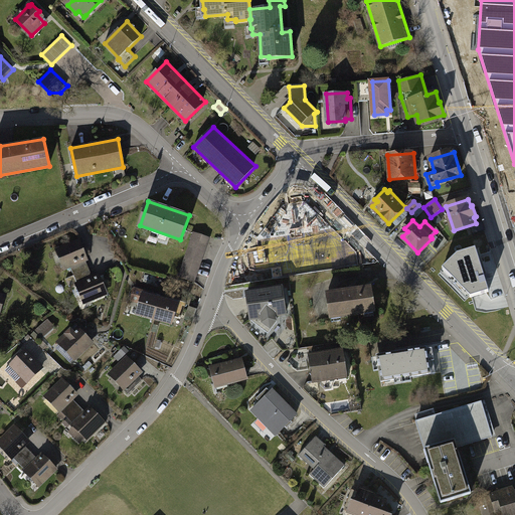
[(210,238),(193,232),(181,268),(198,274),(210,238)]
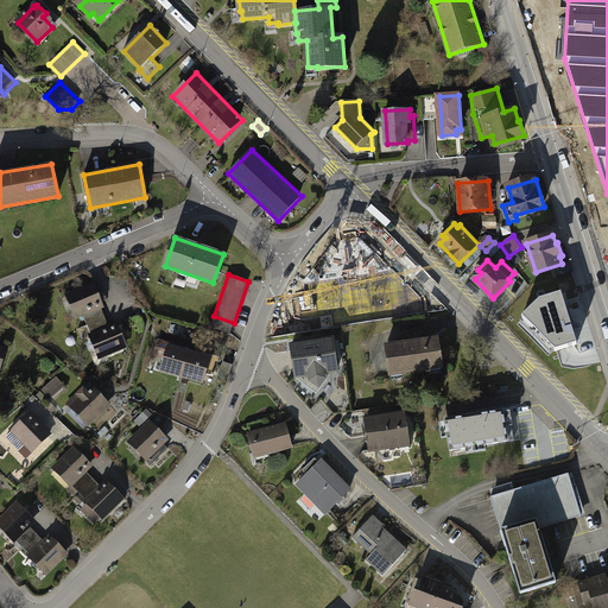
[(322,316),(377,310),(372,274),(318,280),(322,316)]
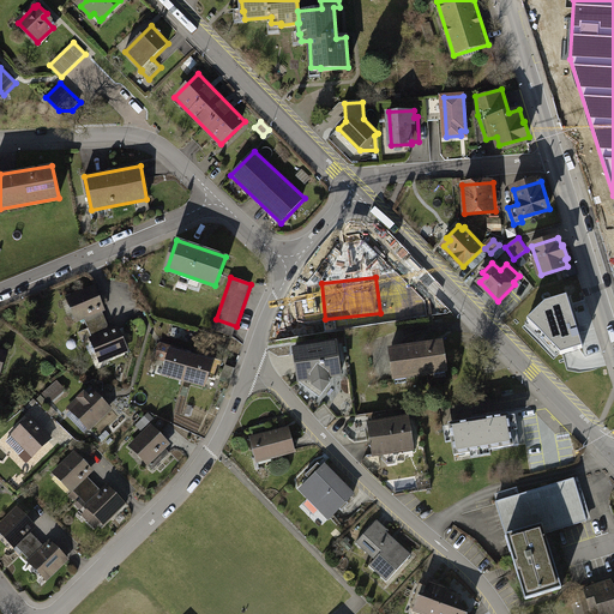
[(95,284),(67,296),(79,321),(85,319),(92,336),(109,329),(102,312),(106,311),(95,284)]
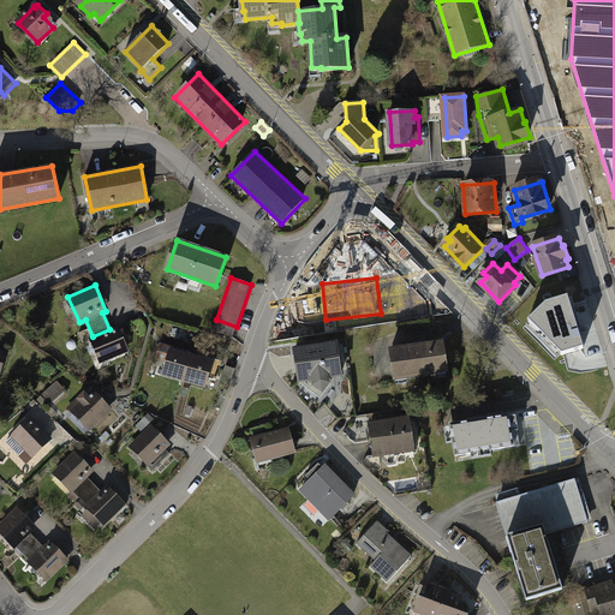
[(545,305),(527,322),(561,356),(584,350),(568,299),(545,305)]
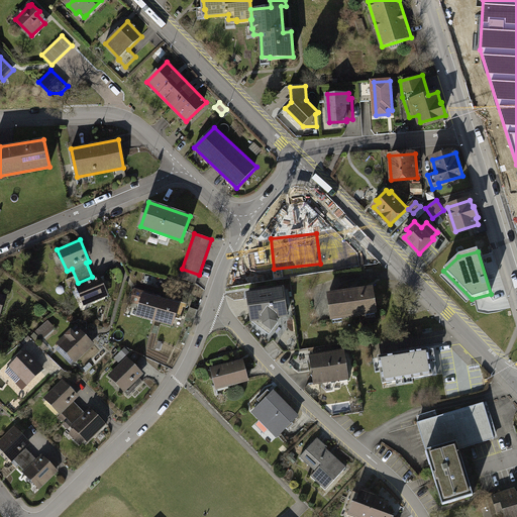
[(199,275),(182,269),(179,278),(195,284),(199,275)]
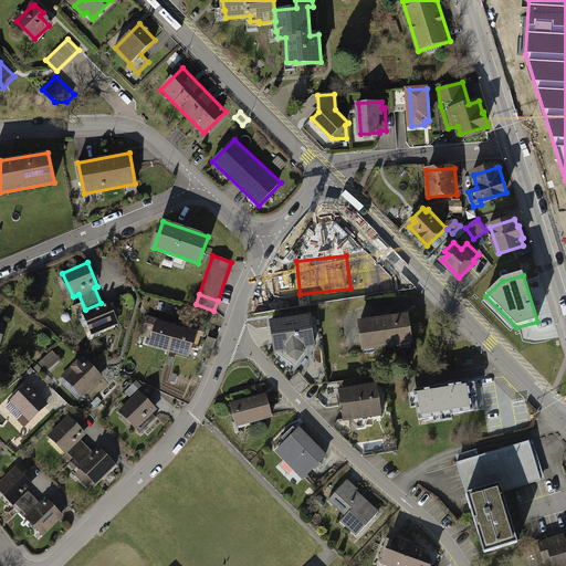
[(108,301),(82,312),(92,334),(118,323),(108,301)]
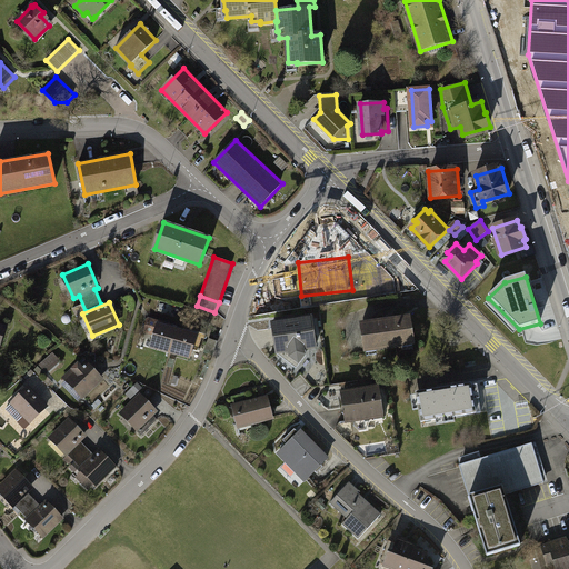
[(169,352),(177,328),(158,322),(158,320),(148,317),(145,330),(153,333),(150,347),(169,352)]
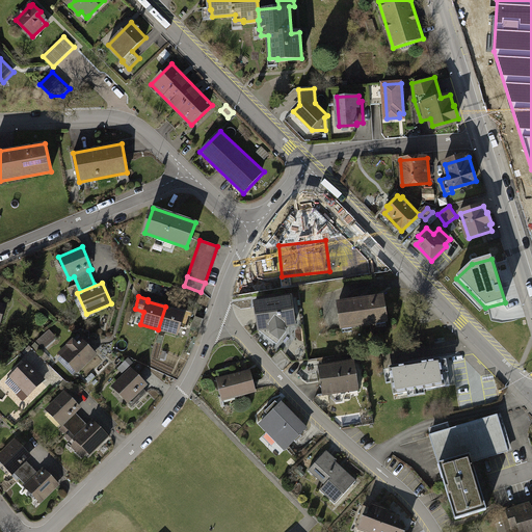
[(291,297),(256,303),(260,330),(277,344),(286,333),(285,326),(295,325),(291,297)]
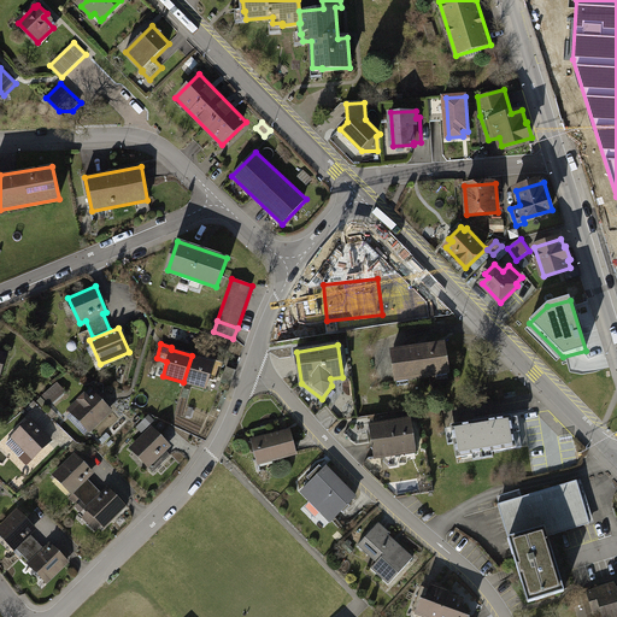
[(417,350),(393,353),(398,380),(450,372),(446,346),(425,348),(425,347),(417,348),(417,350)]
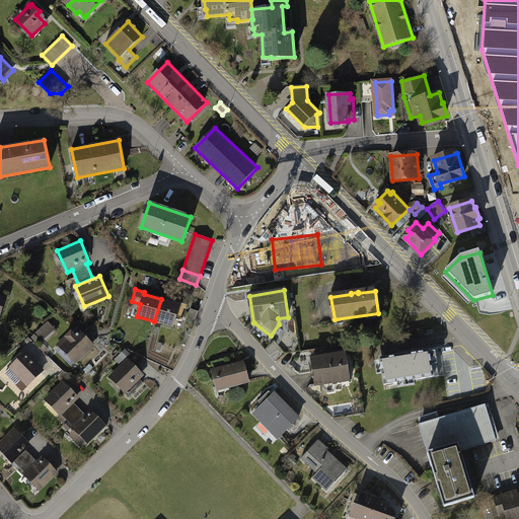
[(161,299),(154,321),(174,327),(176,319),(182,321),(189,303),(181,301),(180,304),(161,299)]
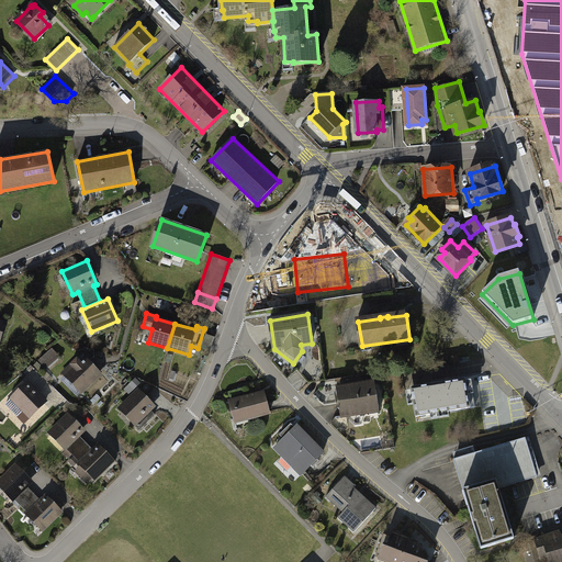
[(59,357),(52,349),(38,360),(46,369),(59,357)]
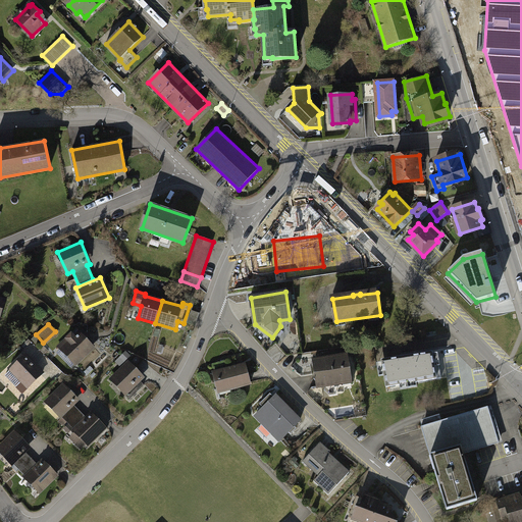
[(79,329),(59,347),(75,365),(95,347),(79,329)]
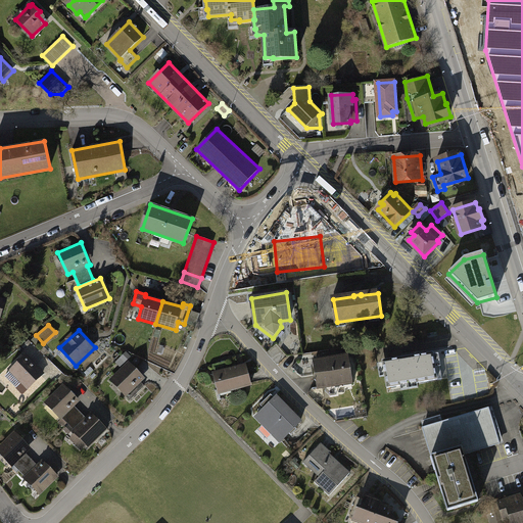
[(131,357),(127,352),(116,363),(121,367),(131,357)]
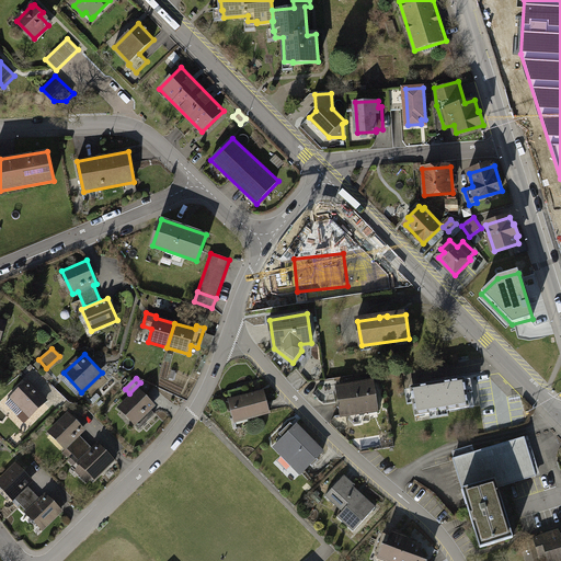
[(29,380),(10,397),(11,399),(4,405),(15,418),(23,411),(30,418),(47,401),(29,380)]
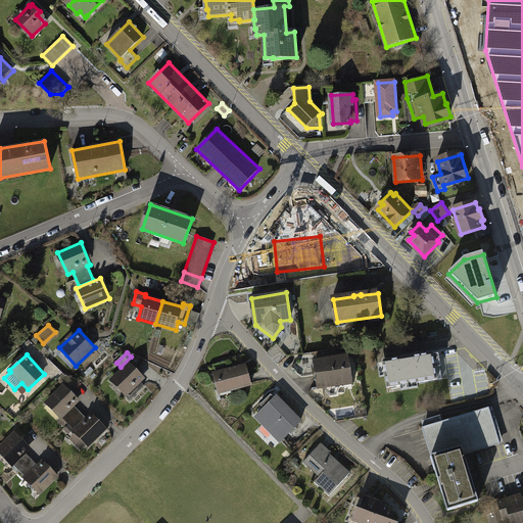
[(403,360),(384,364),(388,387),(400,385),(399,382),(416,380),(417,382),(436,379),(435,369),(440,368),(437,354),(410,359),(410,360),(403,361),(403,360)]
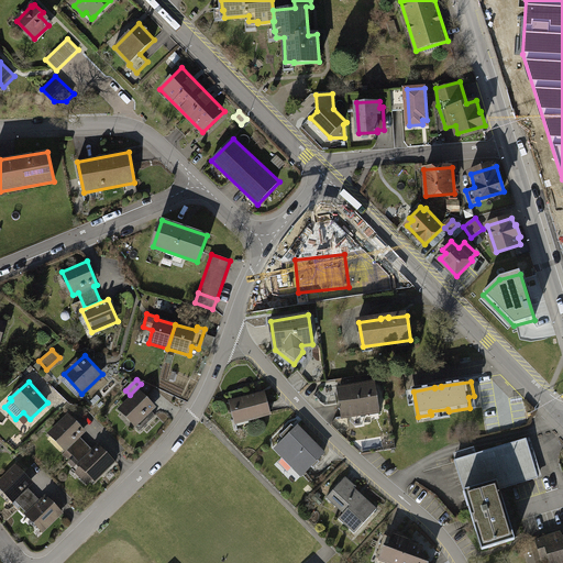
[(375,384),(338,390),(342,417),(350,416),(351,422),(356,427),(363,426),(361,414),(378,411),(375,384)]
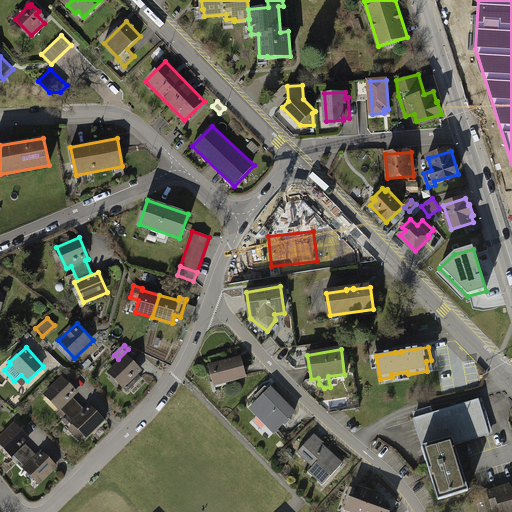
[(126,355),(111,371),(125,385),(123,388),(128,392),(143,378),(138,373),(142,370),(126,355)]
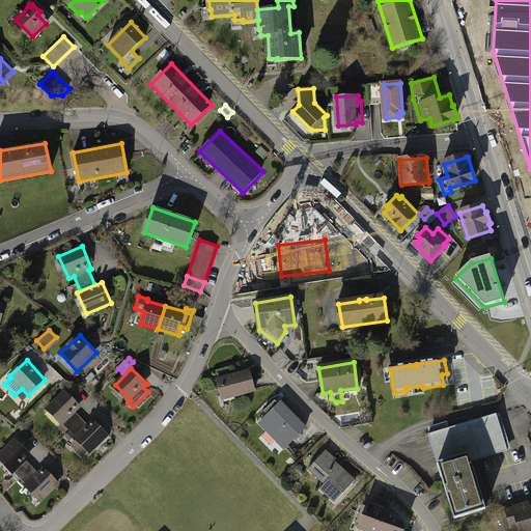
[(249,371),(217,380),(222,397),(234,394),(234,396),(254,391),(249,371)]
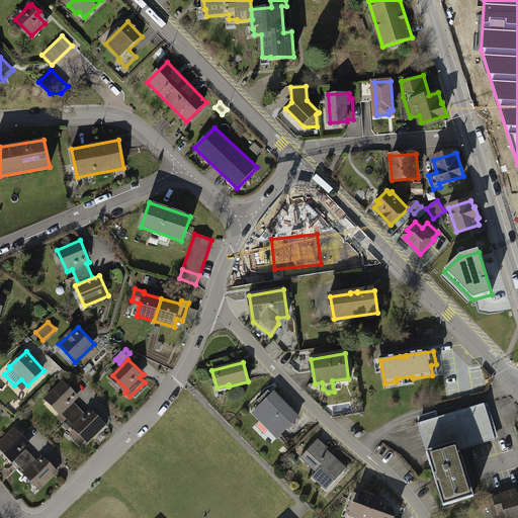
[(63,380),(45,399),(61,415),(79,398),(63,380)]
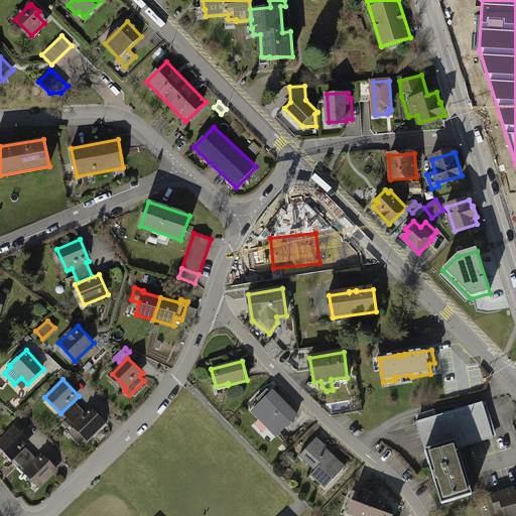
[(260,403),(253,410),(277,435),(285,427),(287,429),(293,424),(291,422),(296,417),(287,408),(272,392),(266,397),(263,394),(257,399),(260,403)]
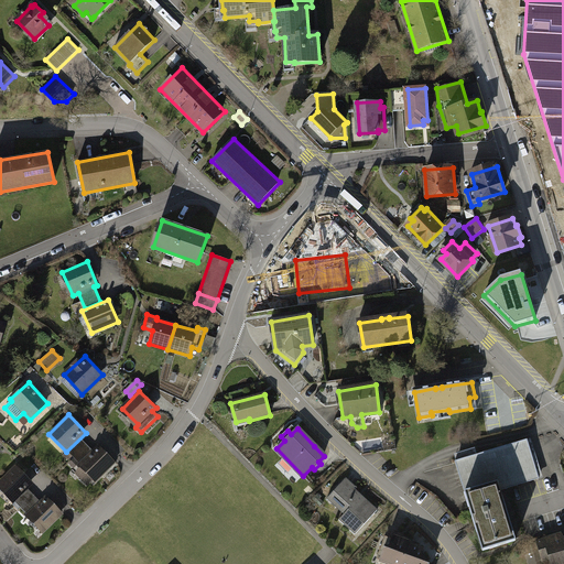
[(77,466),(93,451),(80,438),(65,454),(77,466)]
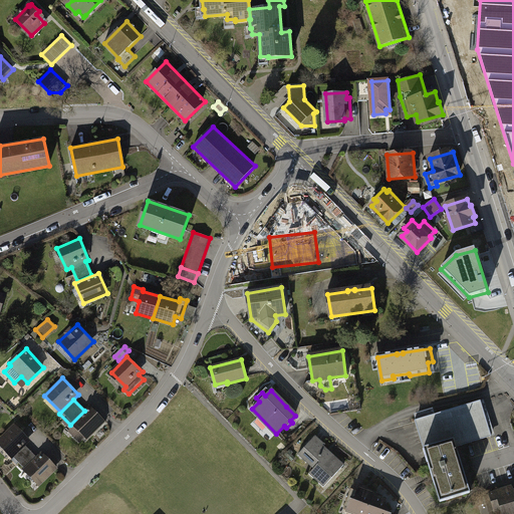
[(416,421),(425,450),(454,441),(456,447),(491,436),(480,402),(416,421)]
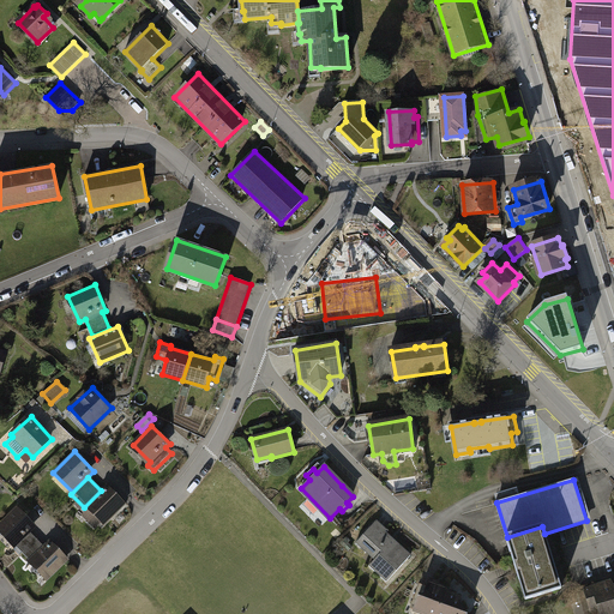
[(126,505),(107,485),(101,491),(85,506),(104,527),(126,505)]
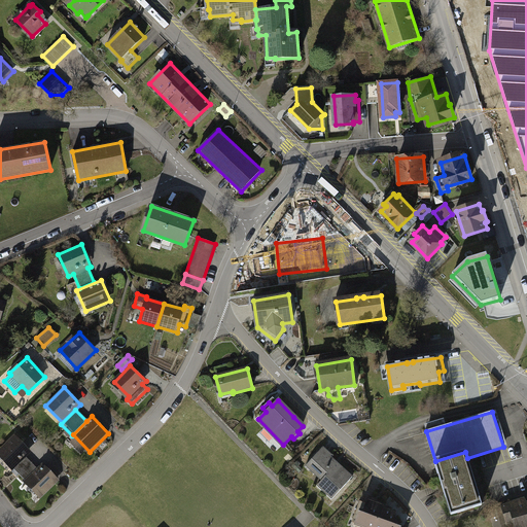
[(15,435),(0,450),(0,456),(12,469),(26,457),(31,452),(15,435)]
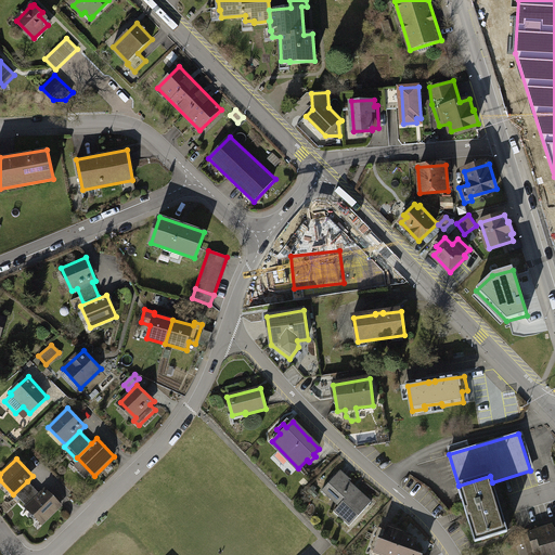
[(341,470),(322,491),(332,500),(335,495),(343,502),(334,512),(350,526),(370,504),(346,482),(350,478),(341,470)]
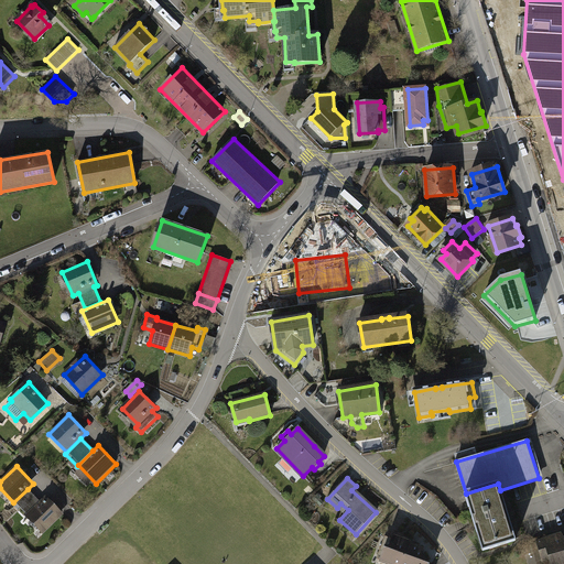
[(498,484),(466,494),(484,551),(516,541),(500,490),(498,484)]
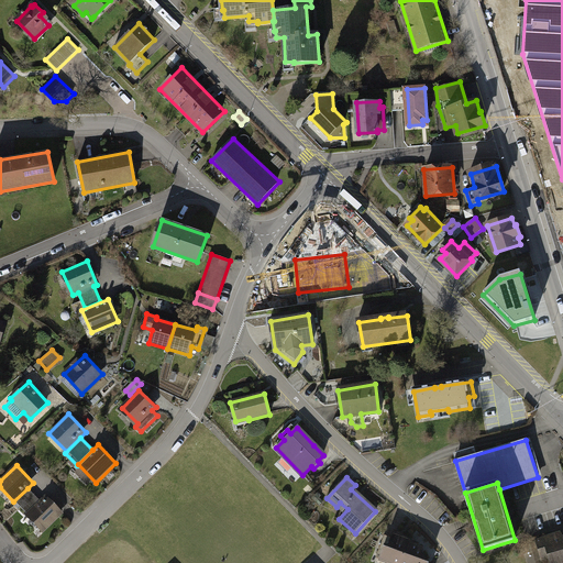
[(41,500),(28,488),(13,503),(25,516),(41,500)]
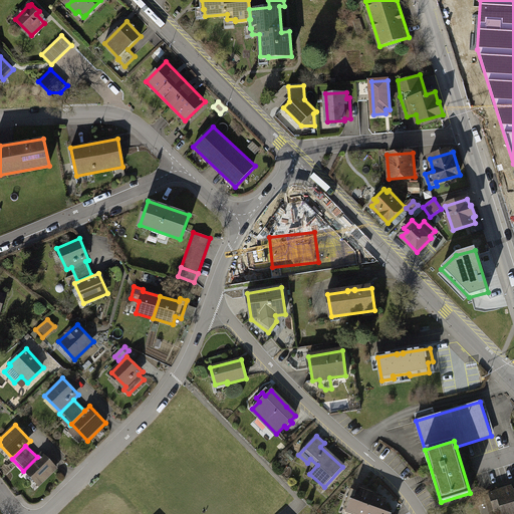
[(293,453),(290,450),(285,455),(292,461),(295,458),(291,455),(293,453)]
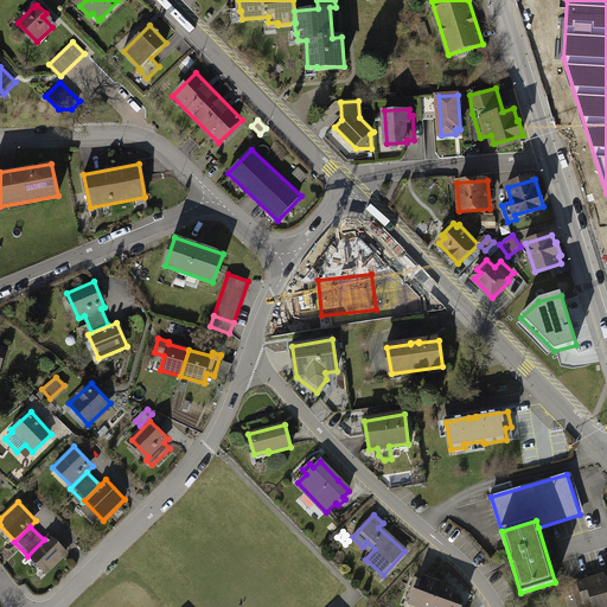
[(69,554),(49,535),(44,540),(29,555),(46,575),(69,554)]
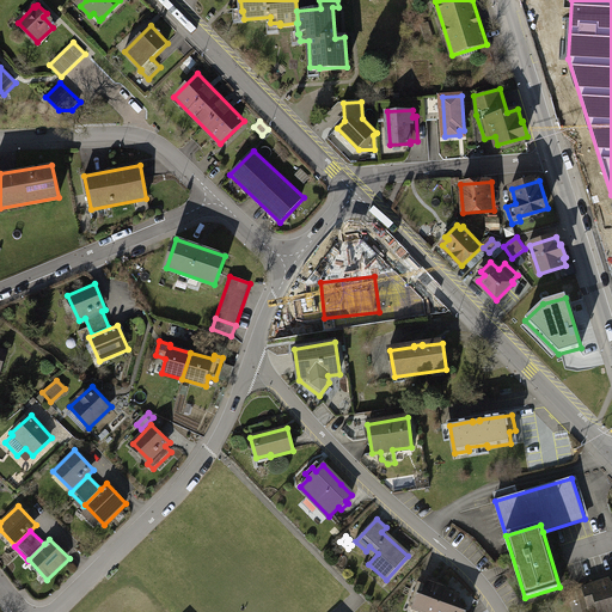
[(416,600),(414,607),(424,611),(436,611),(445,591),(446,592),(447,588),(433,582),(434,581),(428,579),(426,585),(418,582),(411,599),(416,600)]
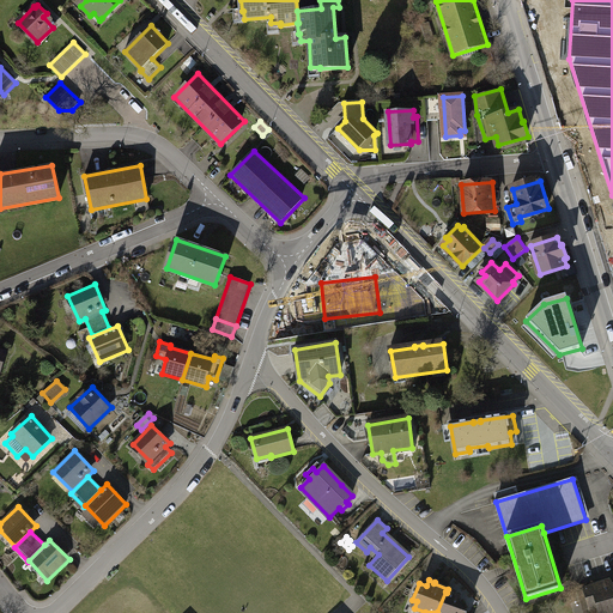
[(610,582),(584,589),(592,612),(612,612),(612,586),(611,587),(610,582)]
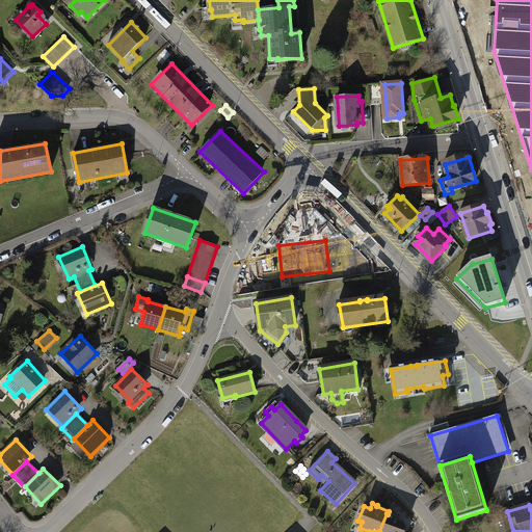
[(399,519),(388,514),(387,513),(379,531),(406,531),(404,531),(398,522),(399,519)]
